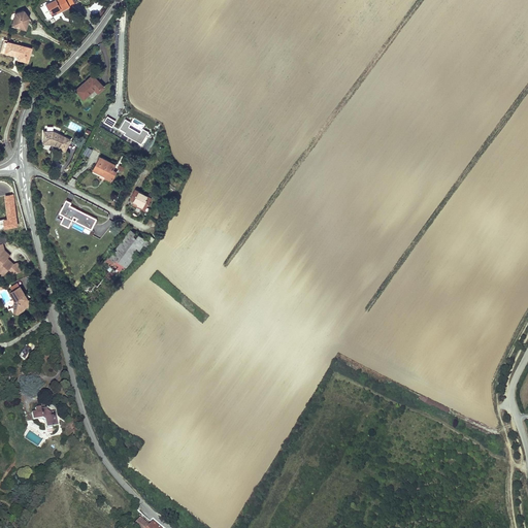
[(59,0),(48,7),(55,17),(63,11),(64,13),(66,12),(72,8),(80,2),(78,0),(59,0)]
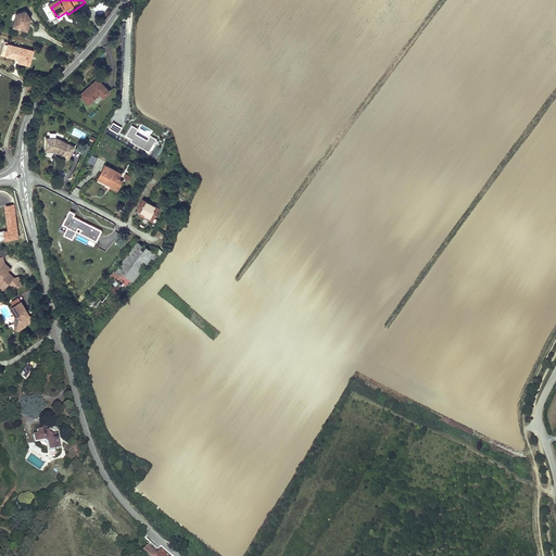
[(95,5),(98,14),(110,11),(106,1),(95,5)]
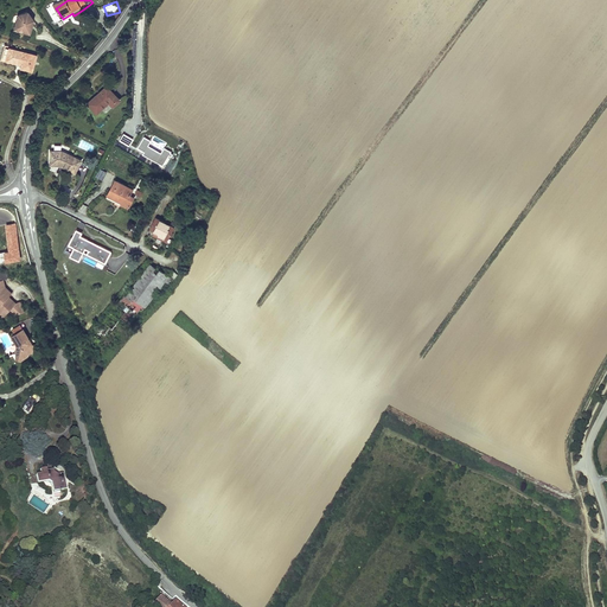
[(14,21),(13,27),(29,32),(30,26),(27,25),(29,24),(32,19),(26,11),(17,14),(19,19),(18,23),(14,21)]
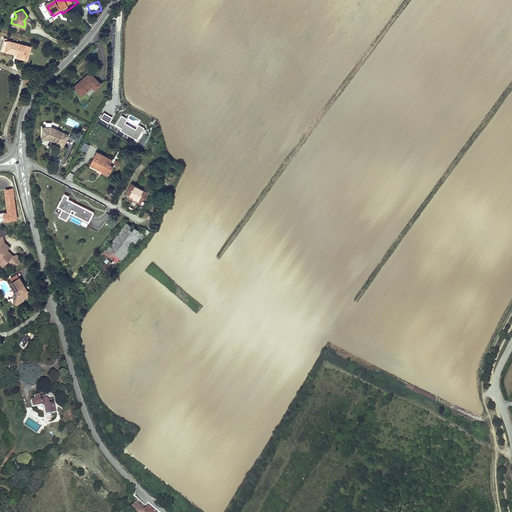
[(0,48),(0,50),(3,51),(3,50),(6,39),(19,43),(20,42),(3,37),(0,48)]
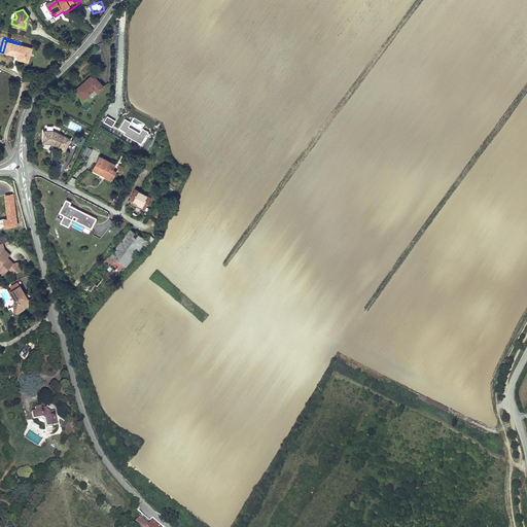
[(20,44),(6,40),(3,51),(12,54),(16,55),(15,59),(26,61),(30,47),(20,44)]
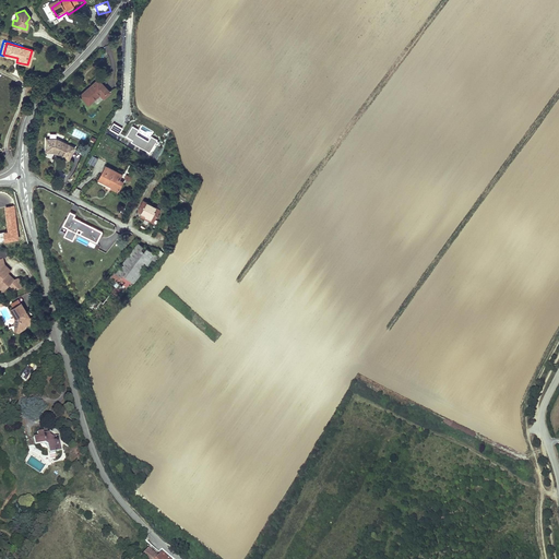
[(87,90),(90,91),(93,87),(93,86),(98,81),(97,80),(87,90)]
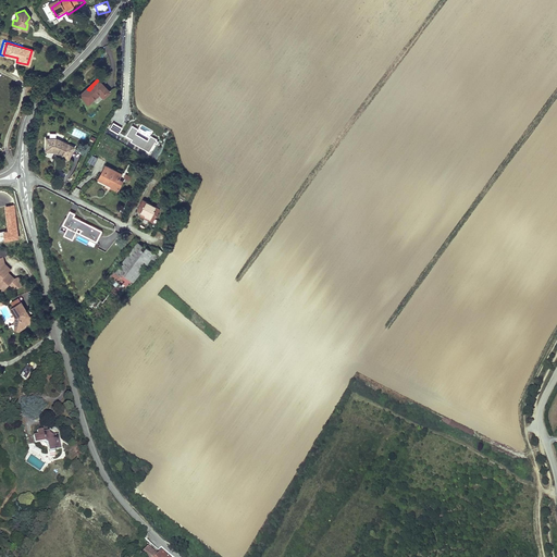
[(93,108),(109,93),(98,81),(93,86),(93,87),(89,90),(87,89),(81,96),(93,108)]
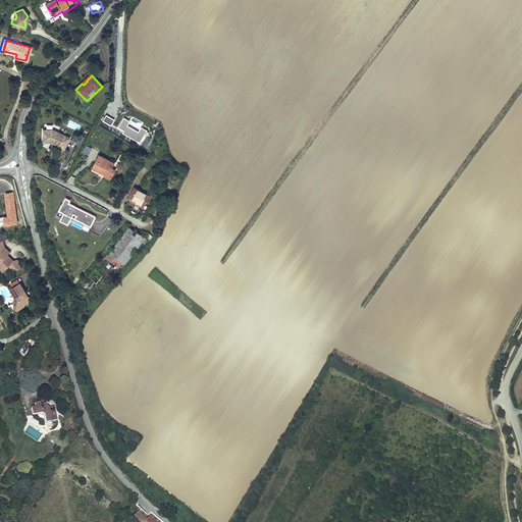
[(101,122),(111,125),(114,118),(104,114),(101,122)]
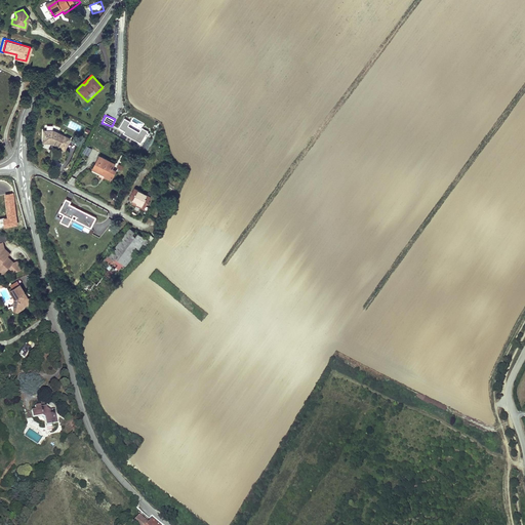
[(117,131),(143,144),(148,131),(140,127),(140,126),(123,118),(117,131)]
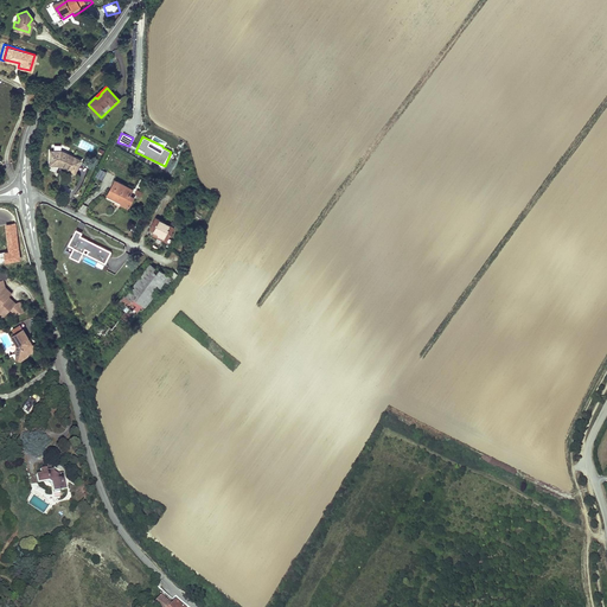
[(81,158),(62,148),(50,147),(49,160),(55,160),(74,171),(81,158)]
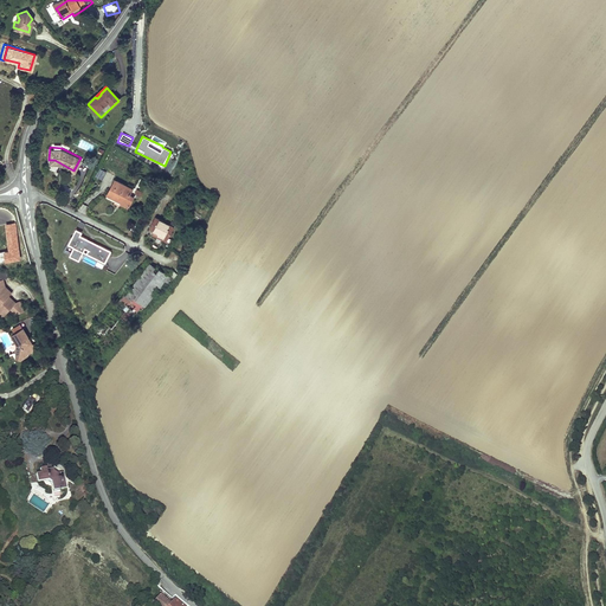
[(98,168),(94,176),(102,180),(107,172),(98,168)]
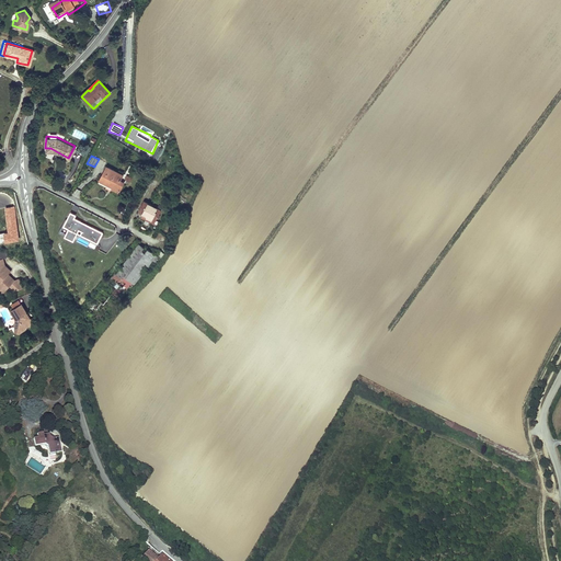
[(135,172),(128,168),(125,173),(121,171),(119,172),(107,165),(102,176),(113,183),(113,182),(115,183),(113,189),(119,192),(125,182),(126,182),(127,180),(129,176),(132,178),(135,172)]
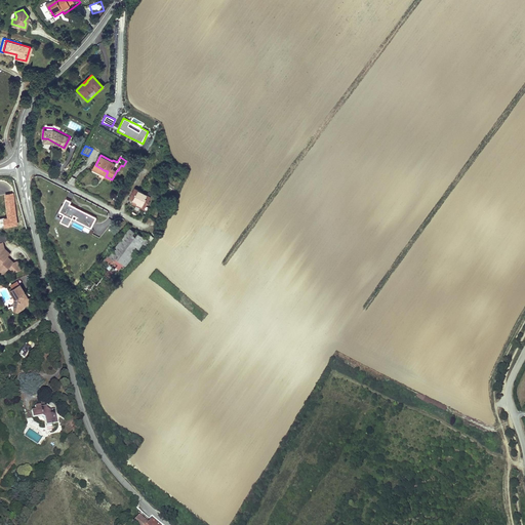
[(148,194),(136,187),(131,195),(136,198),(137,197),(140,198),(138,200),(144,203),(145,202),(147,204),(150,198),(147,196),(148,194)]
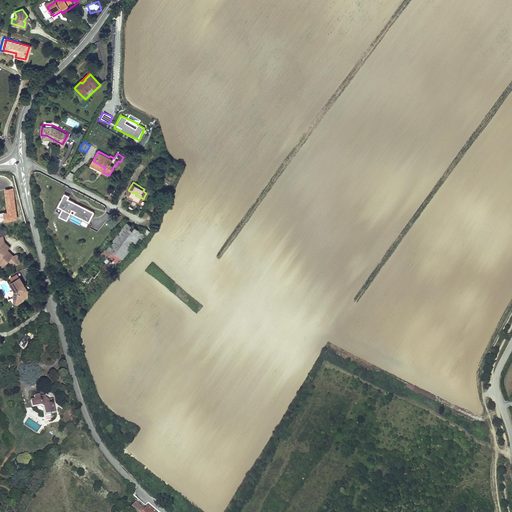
[(133,193),(131,196),(134,198),(142,202),(143,199),(141,197),(140,198),(135,195),(137,193),(134,192),(133,193)]
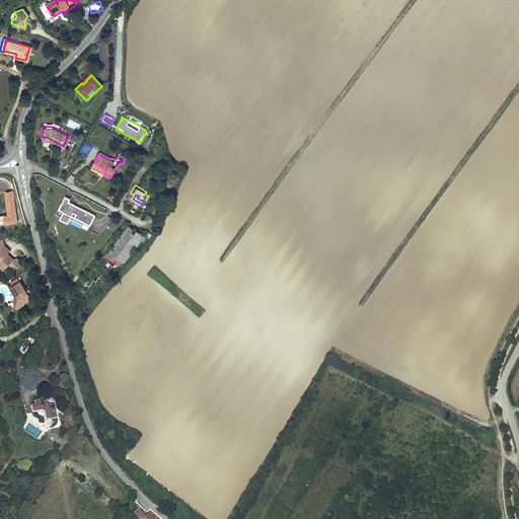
[(95,214),(69,203),(70,199),(64,196),(59,210),(63,211),(59,219),(68,223),(71,216),(91,225),(95,214)]
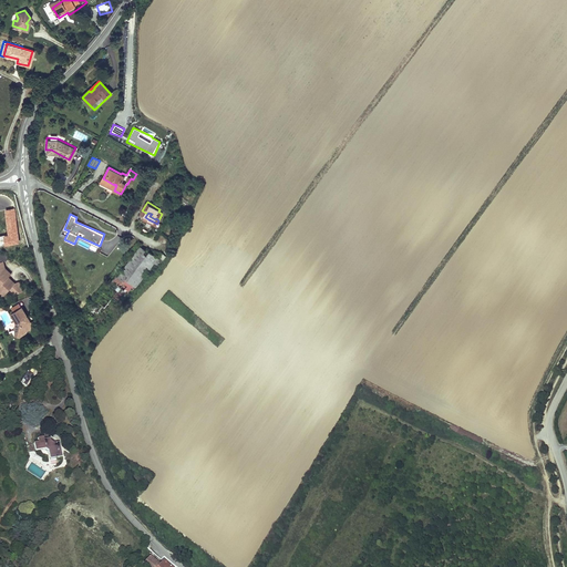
[(0,243),(19,240),(18,233),(0,235),(0,243)]
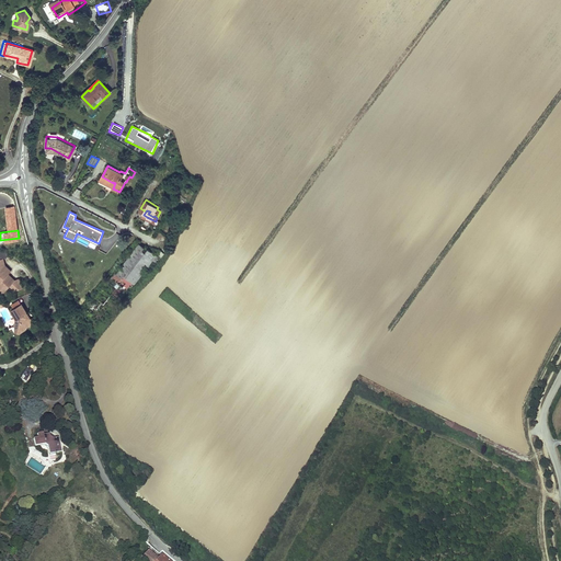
[(94,248),(96,243),(88,239),(83,237),(81,241),(94,248)]
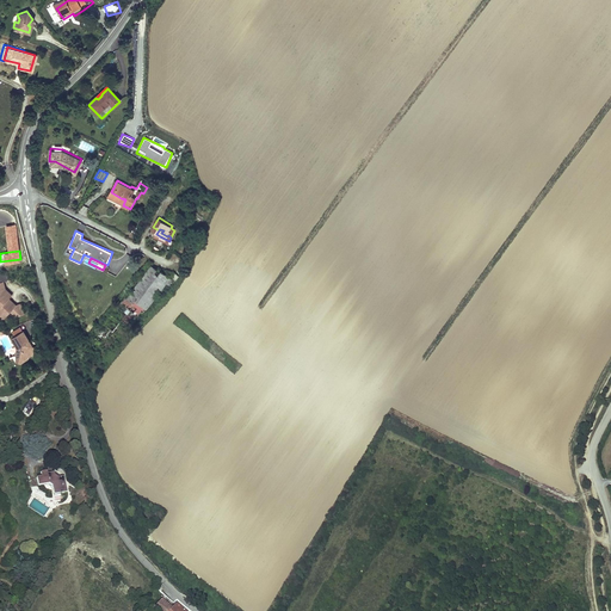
[(143,312),(168,281),(167,275),(161,271),(158,275),(155,272),(158,270),(152,265),(131,291),(133,292),(130,296),(129,295),(121,303),(130,312),(122,321),(129,327),(142,310),(143,312)]
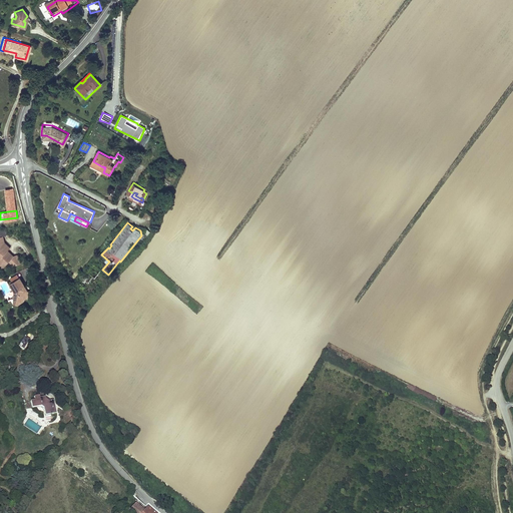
[(2,236),(0,236),(0,257),(1,258),(1,260),(0,260),(0,263),(3,267),(13,257),(9,252),(7,253),(7,251),(7,250),(10,248),(4,242),(2,236)]
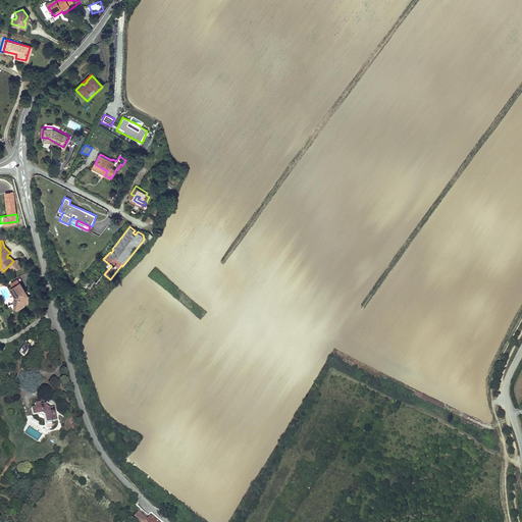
[(96,282),(103,275),(96,269),(89,276),(96,282)]
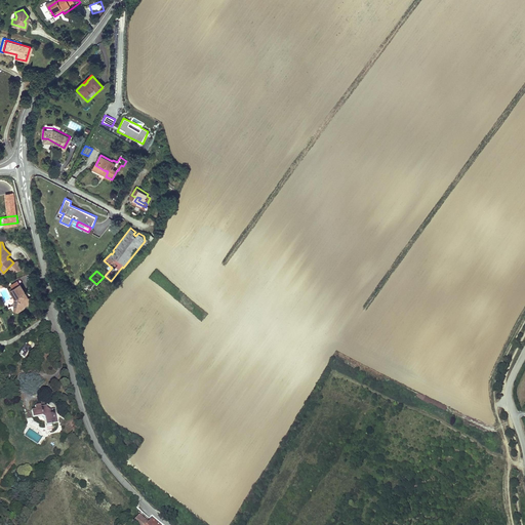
[(25,305),(28,305),(30,297),(26,297),(24,294),(25,293),(21,285),(10,290),(15,298),(13,305),(14,305),(16,309),(25,305)]
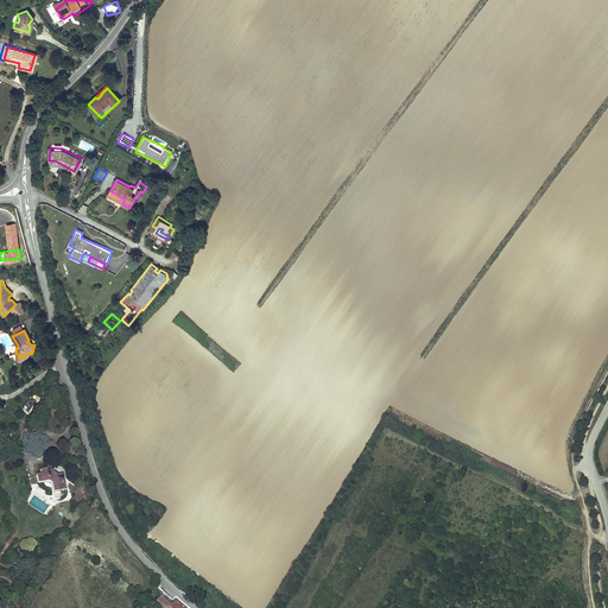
[(30,398),(21,411),(27,415),(36,401),(30,398)]
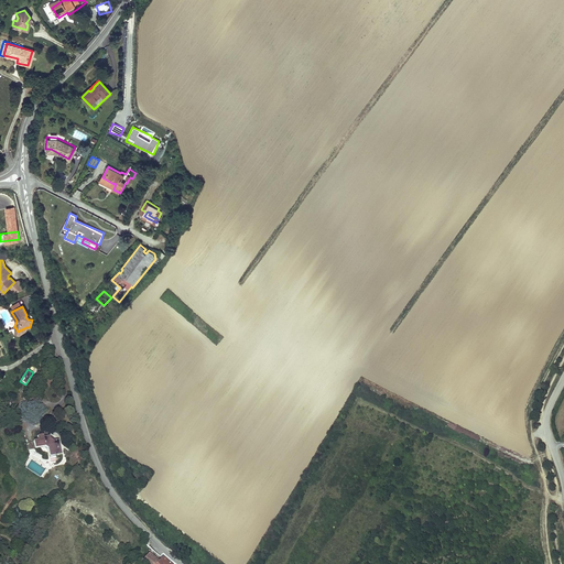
[(34,442),(35,449),(41,448),(44,453),(50,454),(51,458),(56,457),(56,456),(62,455),(60,442),(54,443),(51,441),(50,437),(43,438),(44,440),(34,442)]
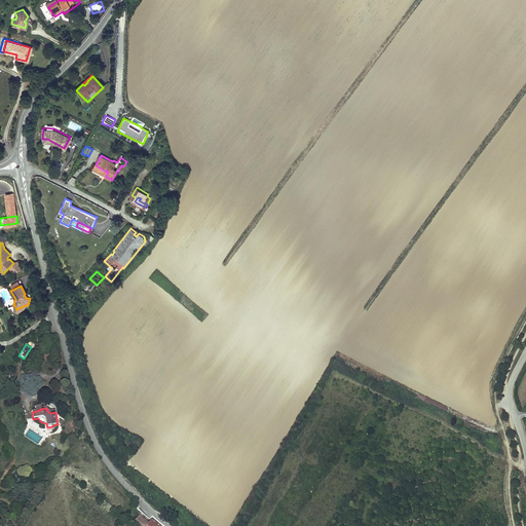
[(139,516),(134,522),(138,525),(159,525),(152,519),(148,524),(139,516)]
